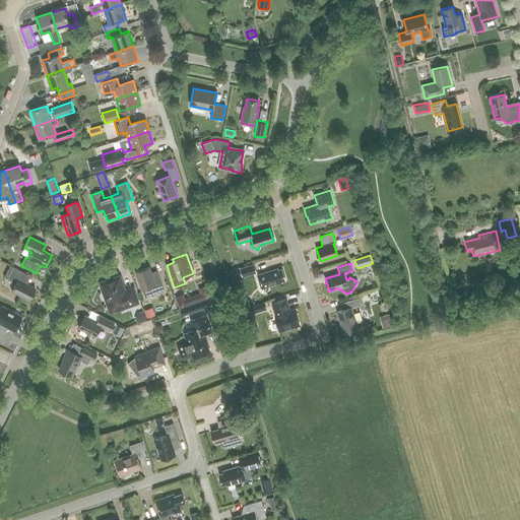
[(240,268),(243,277),(257,273),(254,264),(240,268)]
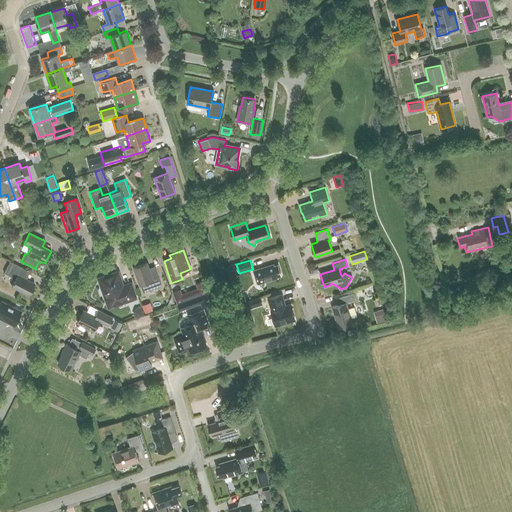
[(3,273),(15,279),(11,286),(29,295),(34,284),(26,280),(19,277),(23,269),(9,262),(3,273)]
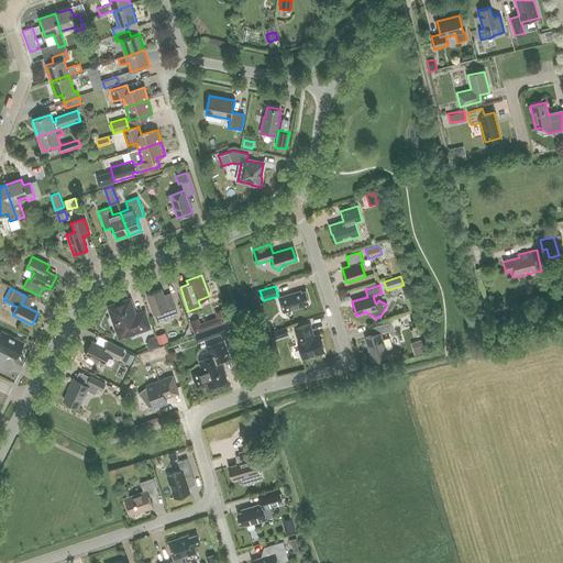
[(154,313),(155,313),(157,322),(177,315),(169,294),(163,296),(161,289),(147,294),(154,313)]
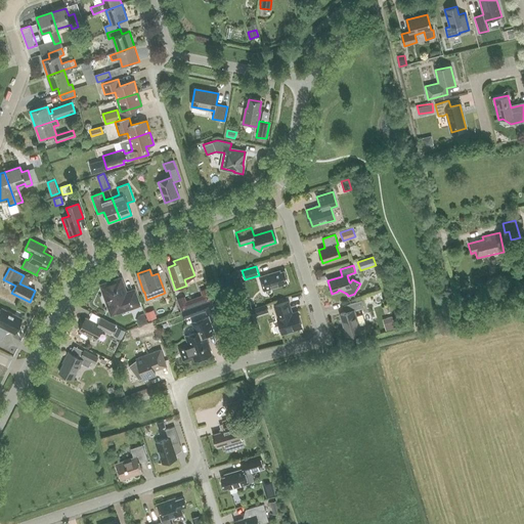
[(259,277),(263,291),(284,285),(284,284),(288,282),(284,271),(280,272),(279,271),(259,277)]
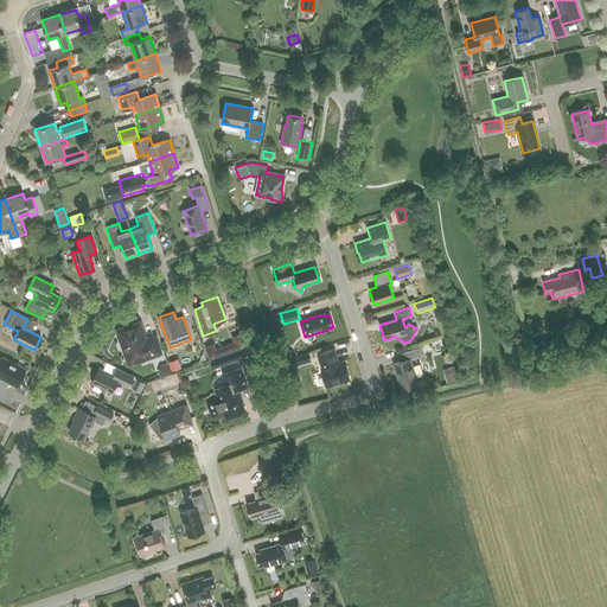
[(132,363),(160,353),(154,338),(145,340),(140,326),(138,325),(120,331),(119,334),(128,362),(132,363)]
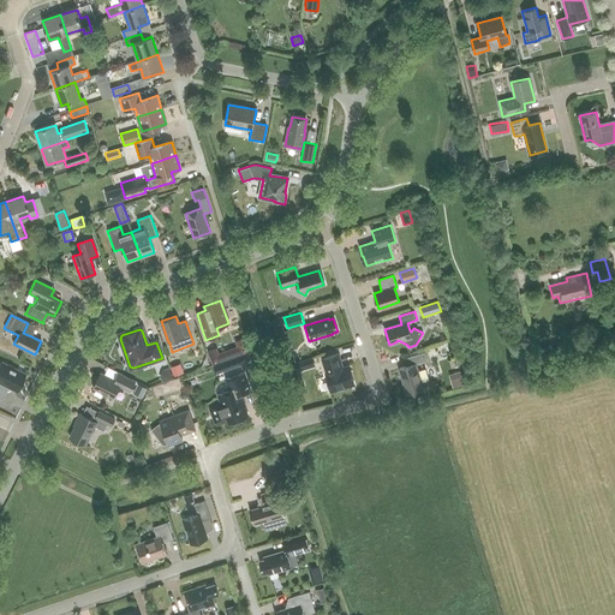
[(249,350),(245,340),(236,344),(239,353),(249,350)]
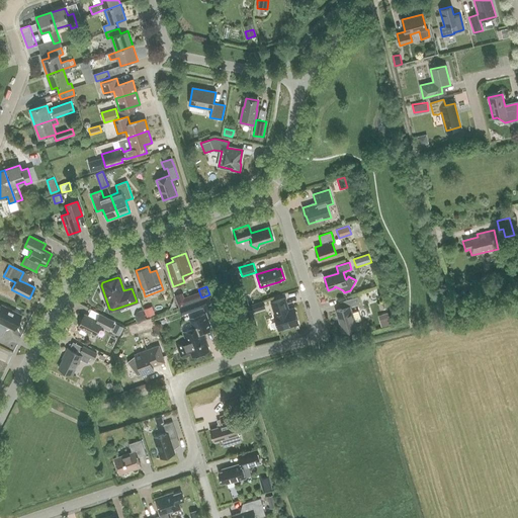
[(240,299),(243,307),(249,305),(246,297),(240,299)]
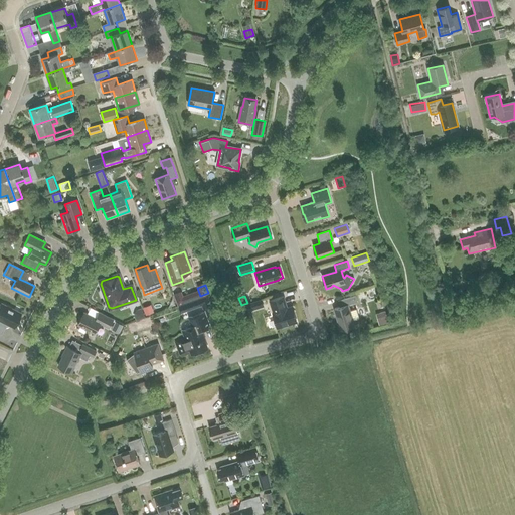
[(347,305),(357,302),(355,296),(338,301),(340,307),(334,309),(341,330),(354,326),(347,305)]
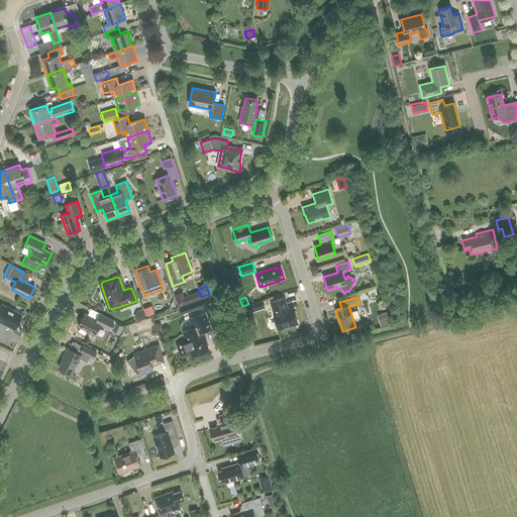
[(278,329),(297,323),(293,308),(287,310),(284,298),(271,302),(275,314),(273,314),(278,329)]
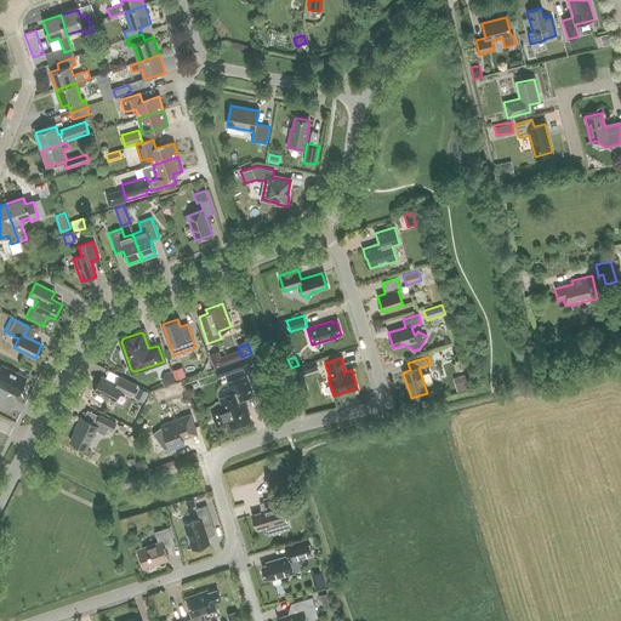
[(308,364),(291,369),(296,385),(306,382),(303,375),(311,372),(308,364)]
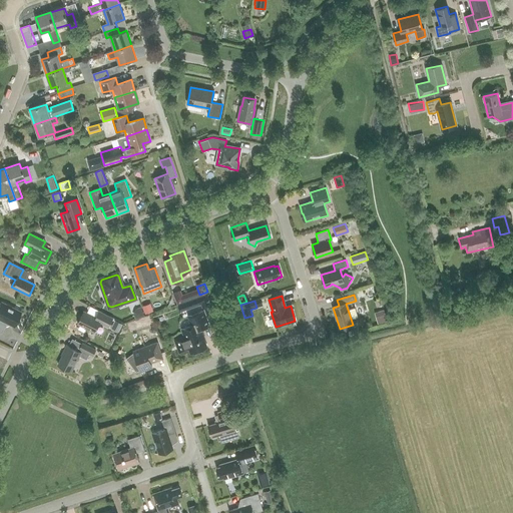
[(13,327),(20,312),(1,302),(0,303),(0,333),(1,333),(4,326),(5,323),(13,327)]
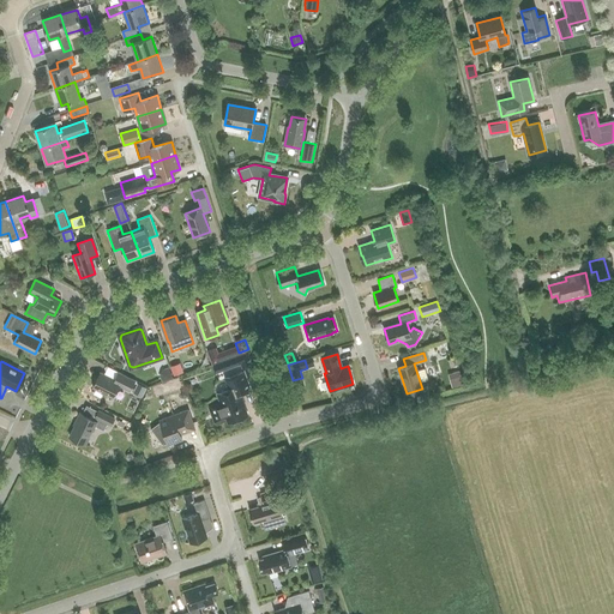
[(173,378),(169,367),(164,369),(163,369),(158,378),(160,378),(162,383),(173,378)]
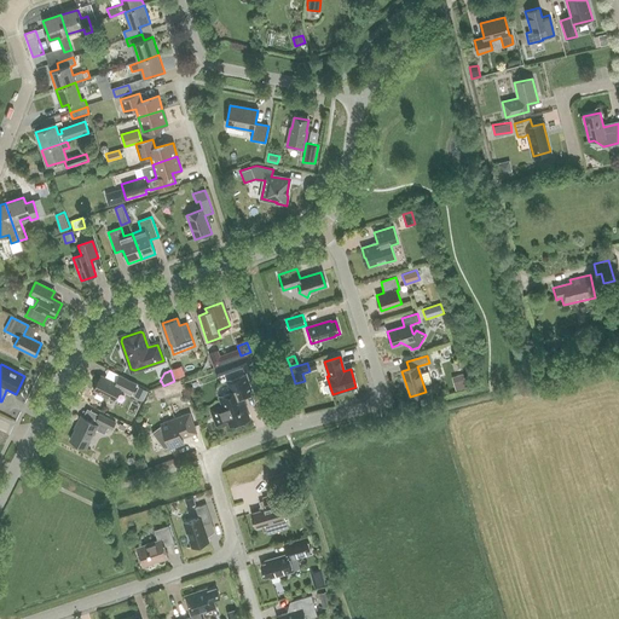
[(230,426),(249,418),(241,398),(253,393),(246,374),(227,381),(231,393),(219,397),(223,405),(209,410),(215,427),(229,422),(230,426)]
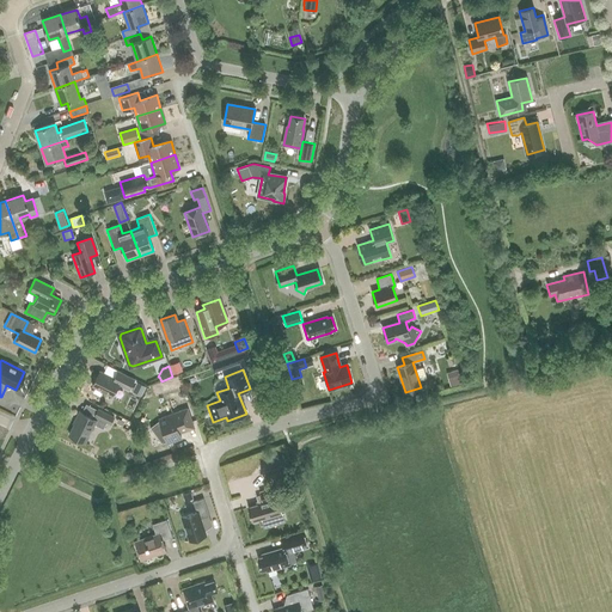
[(458,369),(451,372),(454,381),(450,383),(451,386),(461,383),(458,369)]
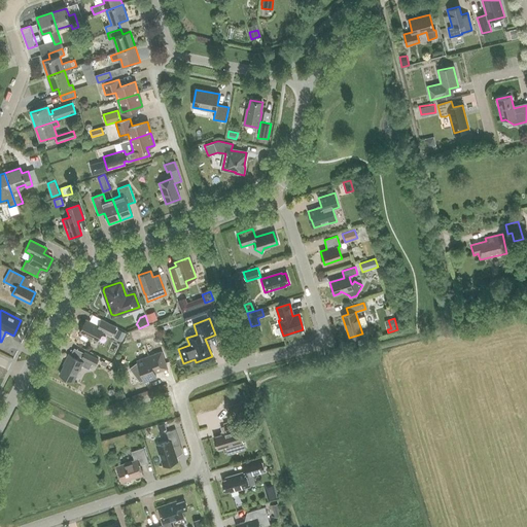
[(79,332),(97,342),(102,331),(111,336),(115,327),(102,320),(99,326),(85,320),(79,332)]
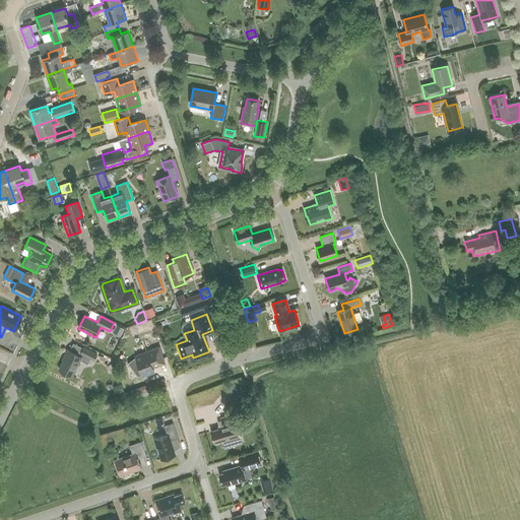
[(117,325),(113,333),(120,336),(124,329),(117,325)]
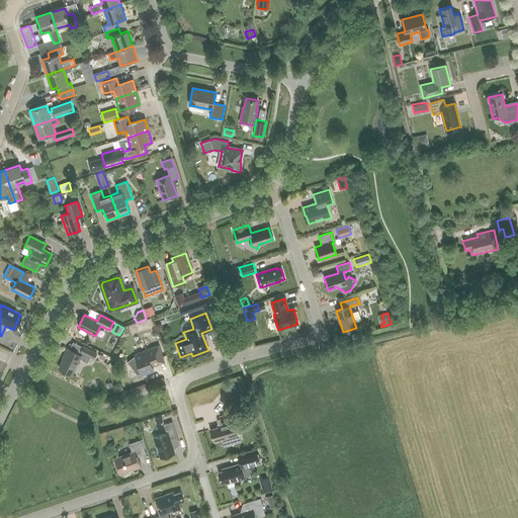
[(93,359),(96,353),(83,346),(79,354),(68,348),(63,356),(64,356),(58,368),(72,375),(80,359),(87,363),(90,357),(93,359)]
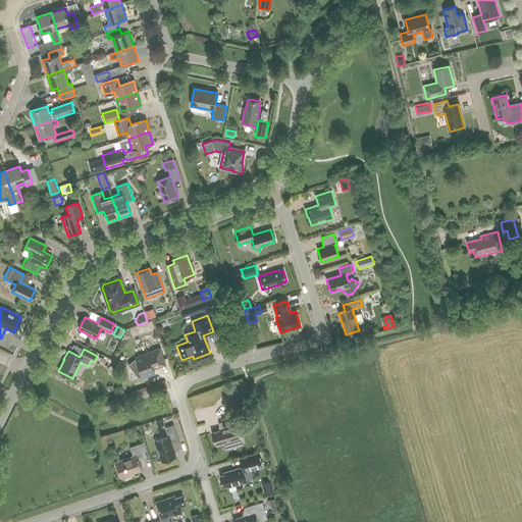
[(159,349),(147,353),(136,358),(137,359),(128,365),(138,378),(143,376),(143,378),(155,373),(153,369),(165,365),(159,349)]
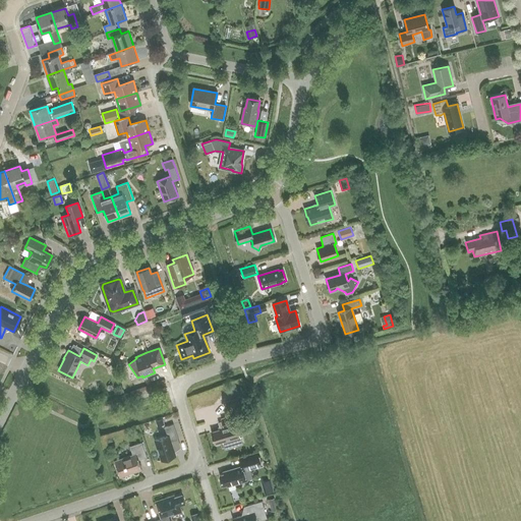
[(245,408),(242,397),(225,402),(229,413),(245,408)]
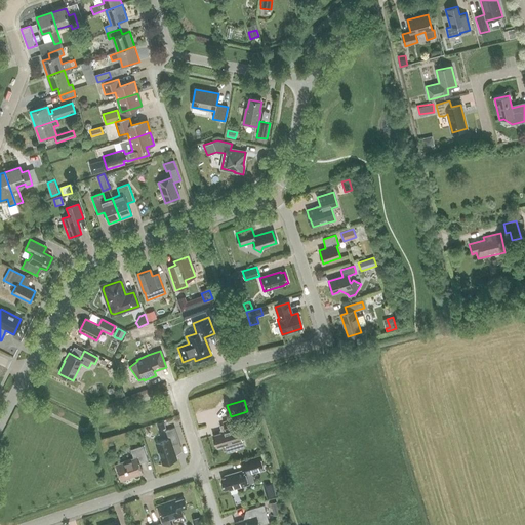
[(225,447),(242,442),(238,426),(219,431),(220,433),(212,436),(216,447),(224,445),(225,447)]
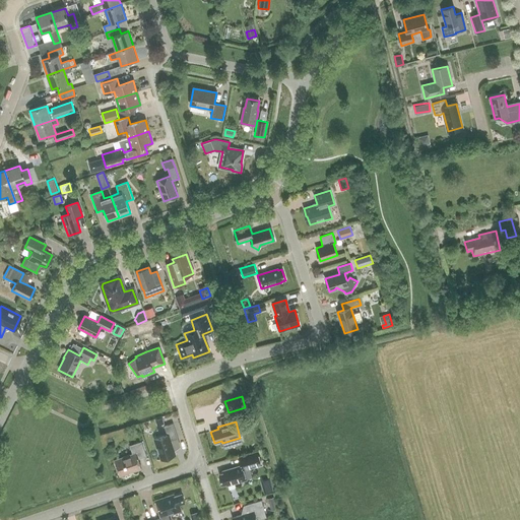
[(165,427),(167,435),(154,440),(160,460),(175,455),(171,441),(178,439),(173,424),(165,427)]
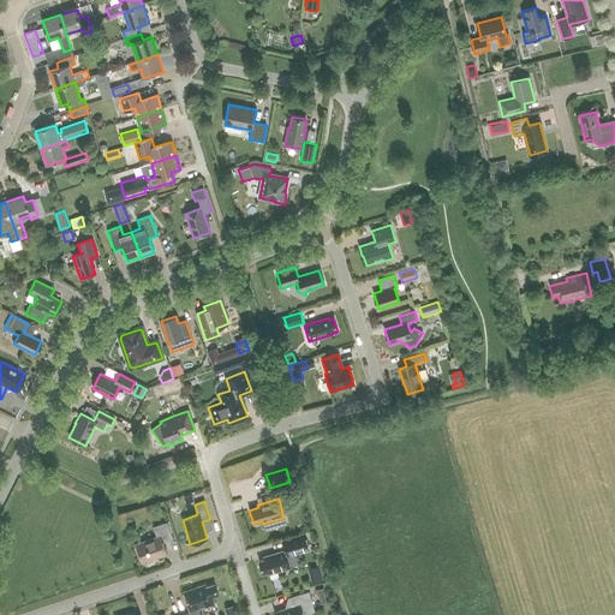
[(163,543),(173,539),(167,523),(153,527),(156,537),(136,544),(143,562),(167,554),(163,543)]
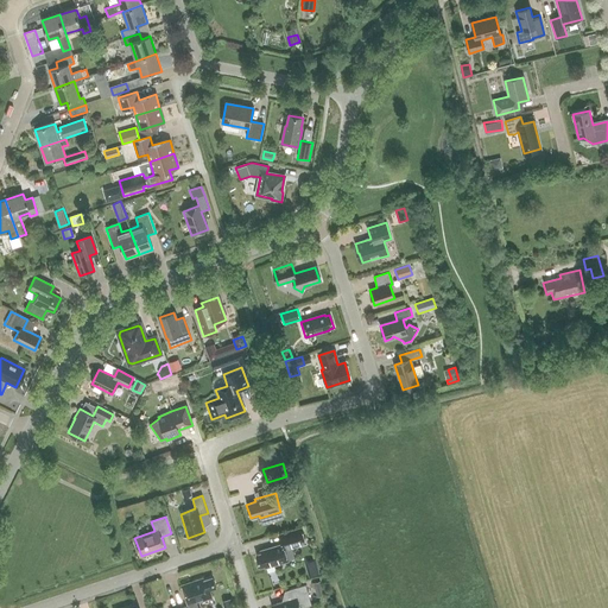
[(287,562),(287,561),(295,558),(291,548),(306,544),(302,527),(279,533),(283,544),(260,551),(260,553),(257,555),(260,567),(265,565),(265,568),(287,562)]
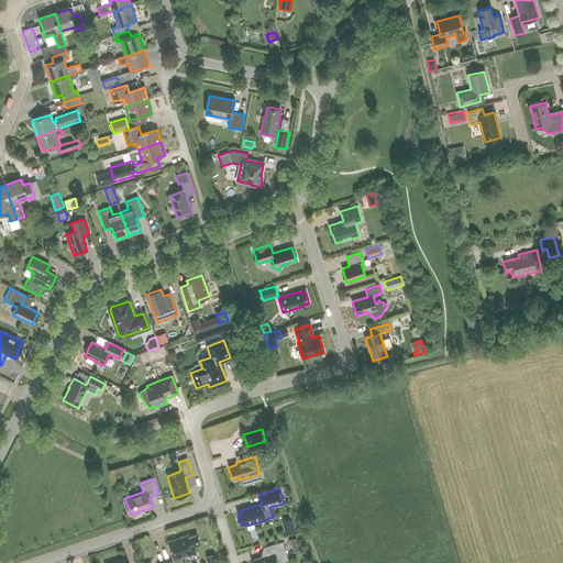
[(291,517),(285,518),(288,532),(296,530),(291,517)]
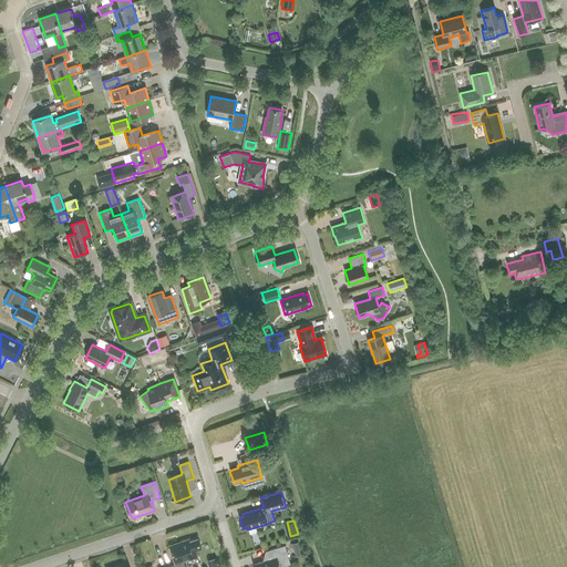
[(168,546),(175,565),(167,566),(186,566),(185,562),(197,557),(195,550),(200,548),(197,538),(189,542),(189,539),(168,546)]
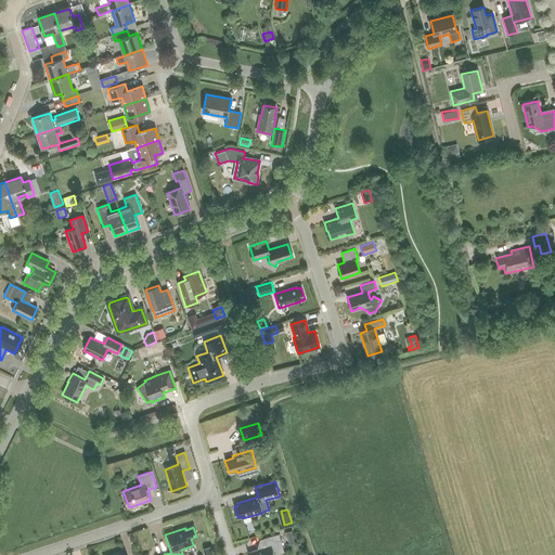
[(286,532),(289,545),(296,543),(293,530),(286,532)]
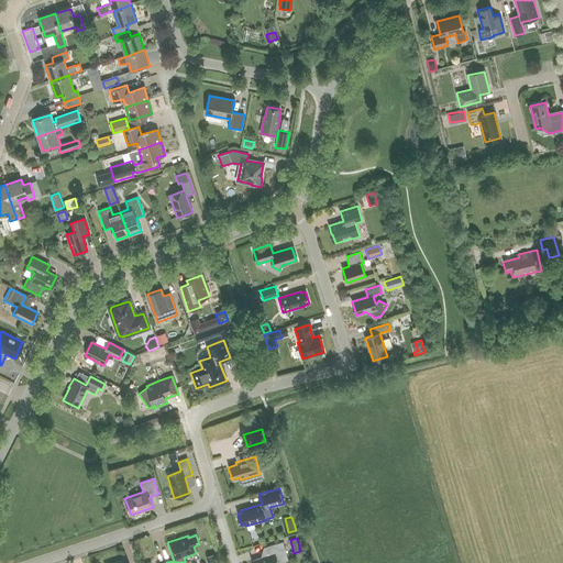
[(252,562),(279,562),(280,562),(288,561),(283,542),(267,547),(271,555),(251,561),(252,562)]
